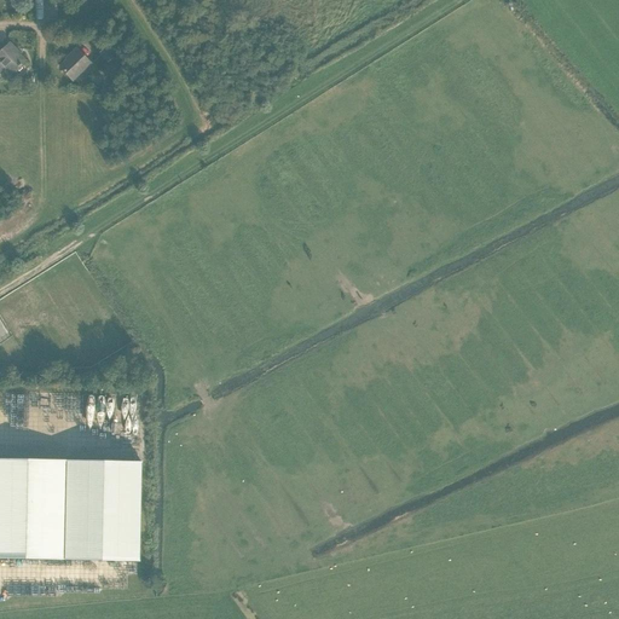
[(99,12),(96,7),(88,12),(92,17),(99,12)]
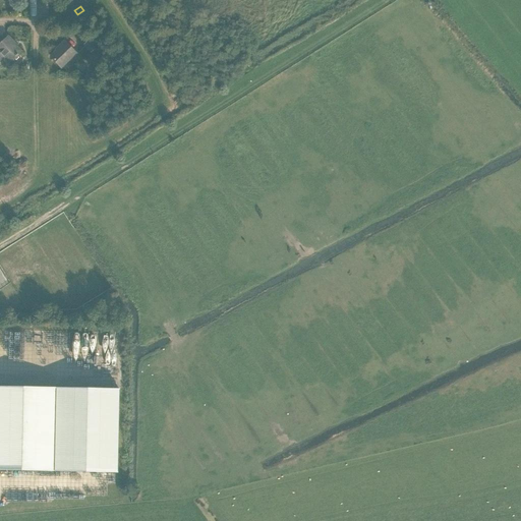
[(15,45),(7,37),(0,44),(0,58),(3,56),(10,63),(21,52),(15,46),(15,45)]
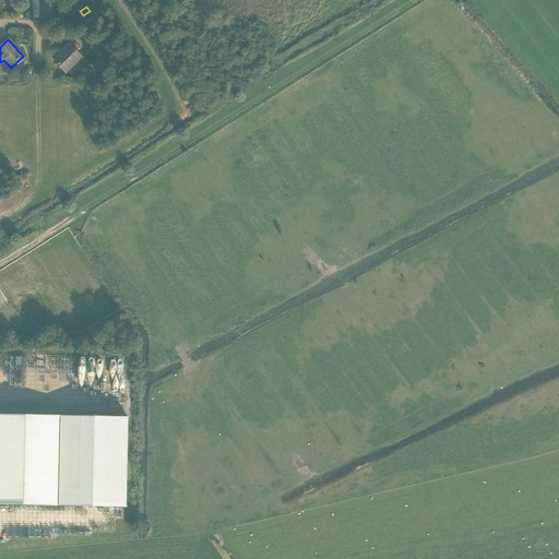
[(103,50),(95,43),(90,48),(97,56),(103,50)]
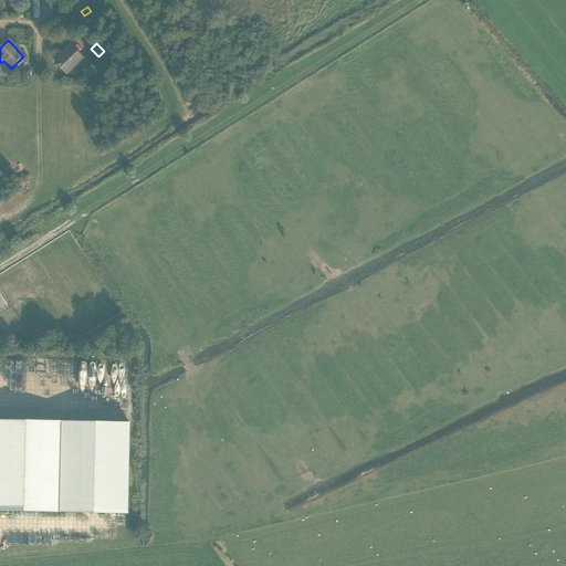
[(66,73),(82,58),(70,45),(61,54),(61,55),(54,62),(66,73)]
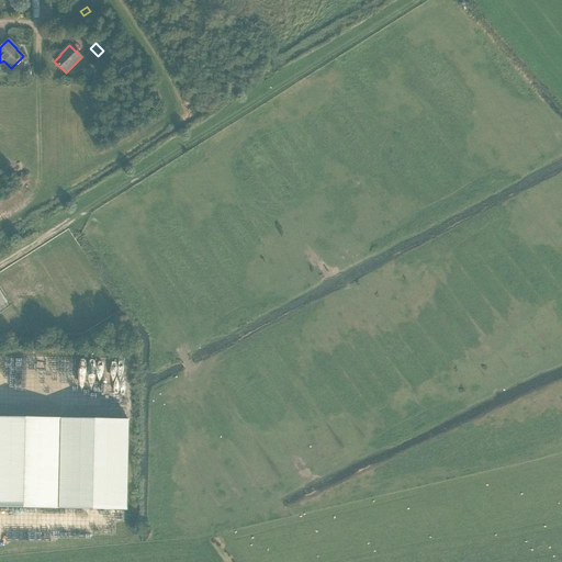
[(0,416),(0,506),(126,509),(127,419),(0,416)]
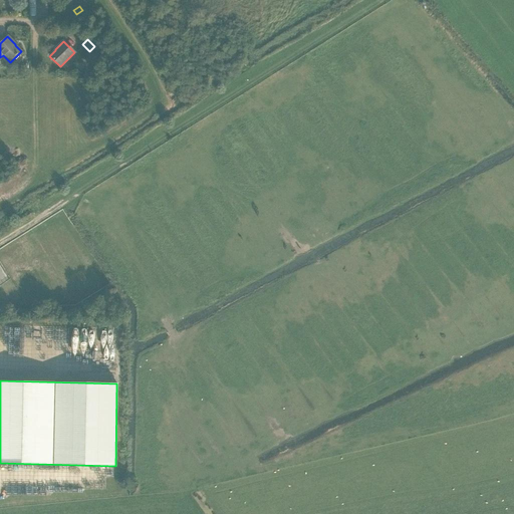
[(118,479),(117,467),(101,467),(101,479),(118,479)]
